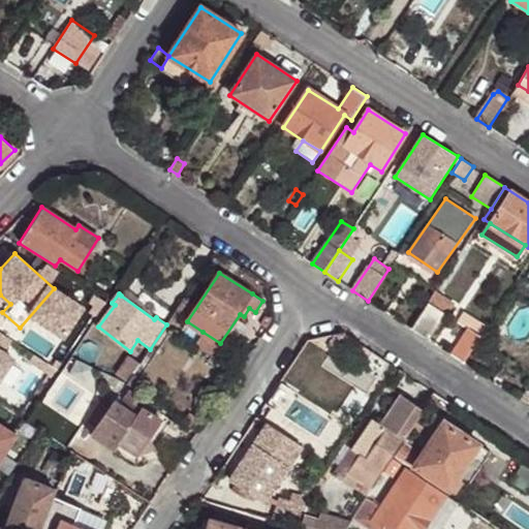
[(435,293),(412,329),(429,341),(444,315),(446,316),(454,305),(435,293)]
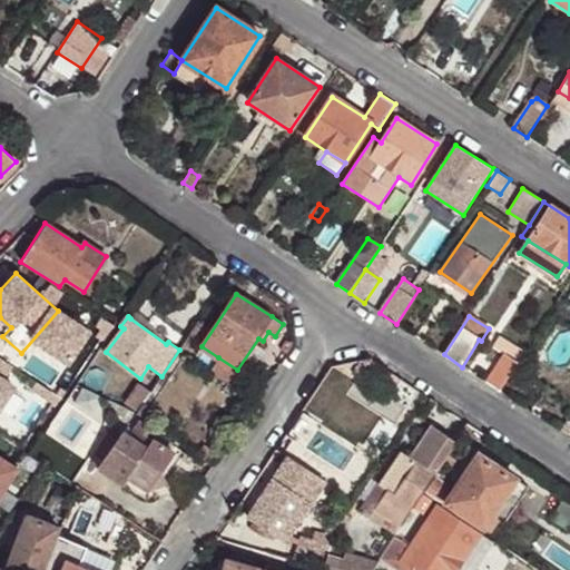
[(503,354),(484,382),(500,391),(518,364),(503,354)]
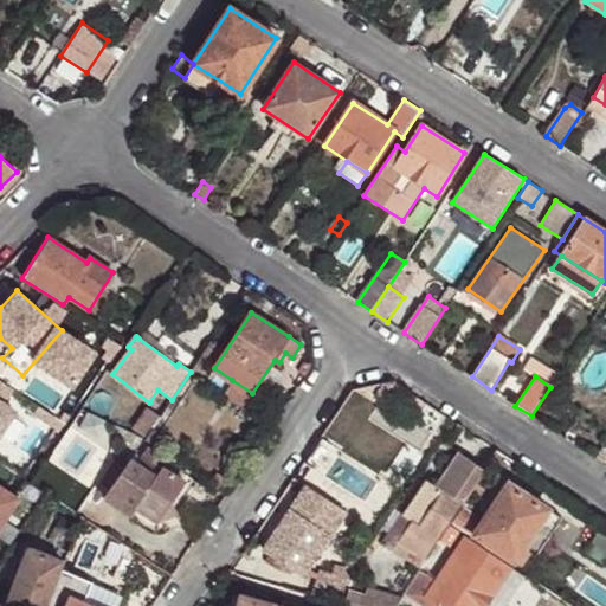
[(223,395),(243,410),(252,393),(232,380),(223,395)]
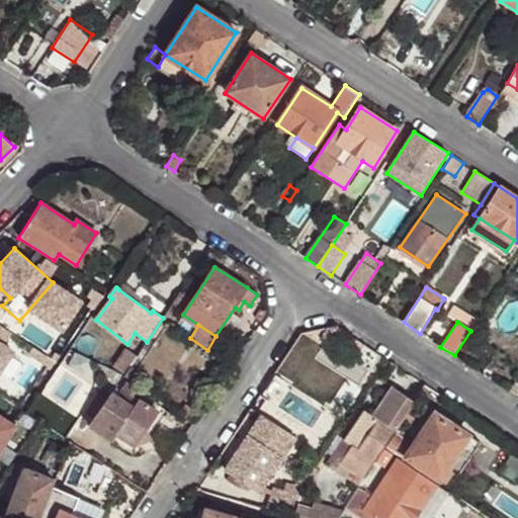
[(126,349),(120,359),(132,366),(138,356),(126,349)]
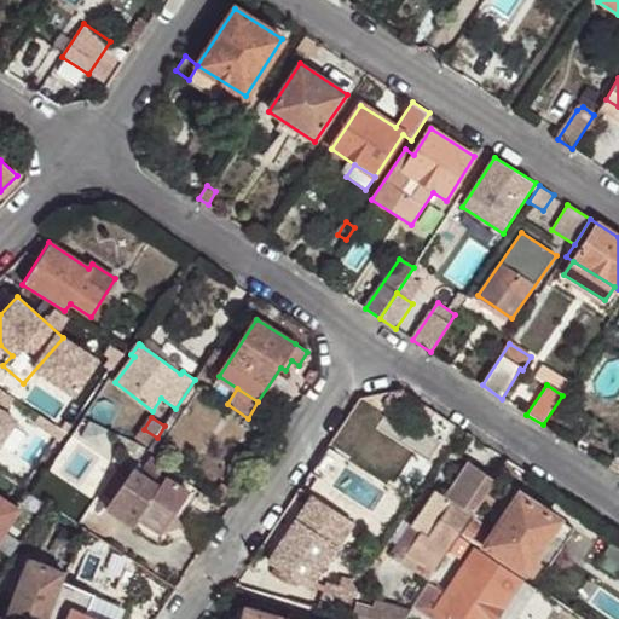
[(92,421),(82,438),(102,447),(111,433),(92,421)]
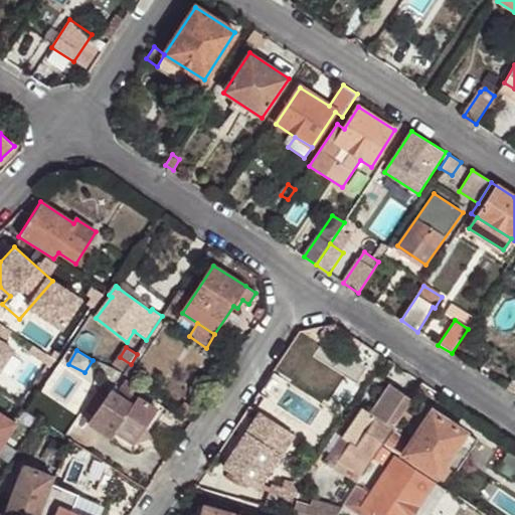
[(131,364),(121,378),(126,381),(128,382),(137,369),(131,364)]
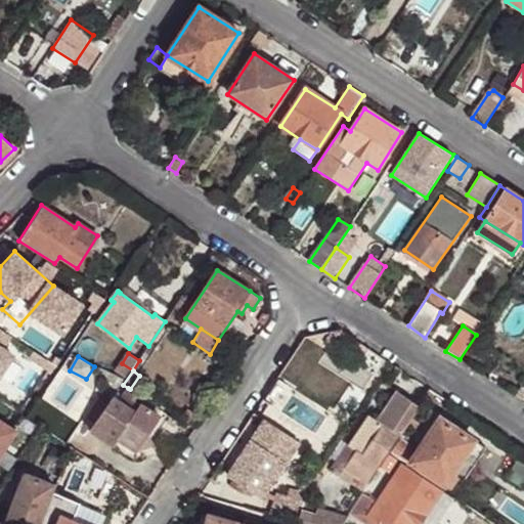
[(114,397),(94,426),(115,438),(135,451),(147,434),(160,416),(140,403),(144,397),(130,389),(128,388),(119,401),(114,397)]
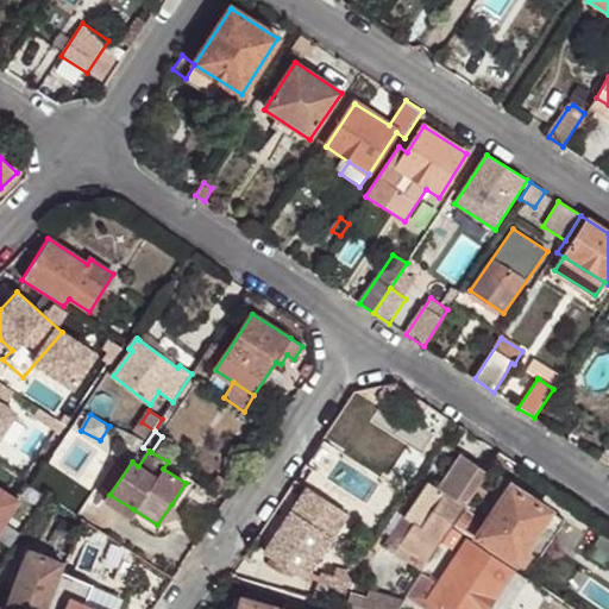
[(414,522),(399,546),(418,558),(413,567),(422,572),(451,526),(485,472),(460,454),(439,490),(431,484),(406,518),(414,522)]
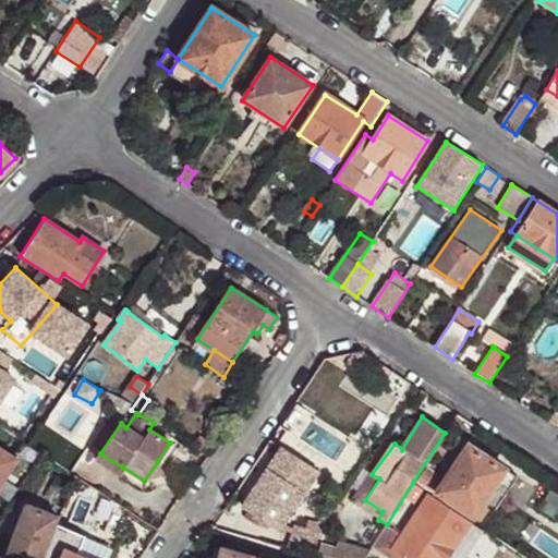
[(468,444),(445,478),(426,466),(415,482),(432,493),(434,490),(473,518),(474,514),(477,517),(480,517),(484,509),(484,508),(481,506),(505,470),(506,469),(468,444)]
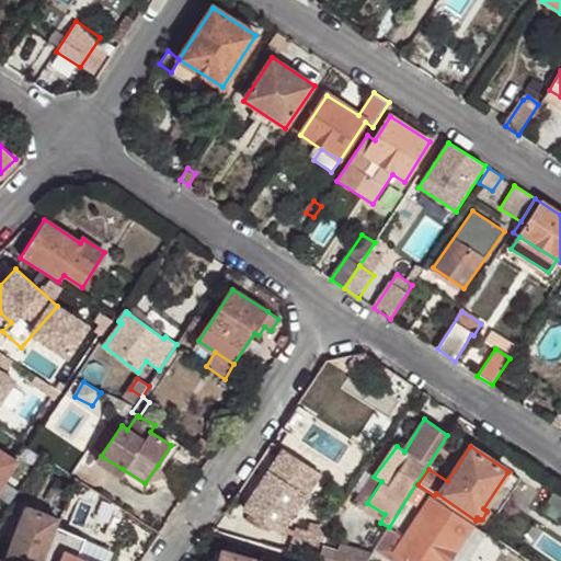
[(0,488),(18,461),(0,450),(0,488)]
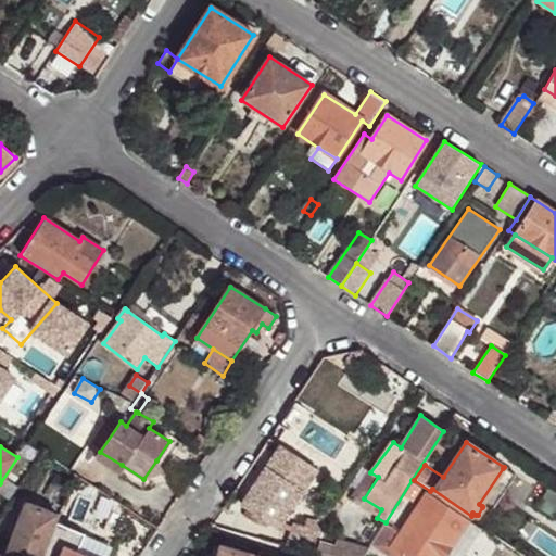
[(312,479),(317,470),(280,446),(277,452),(299,467),(298,469),(312,479)]
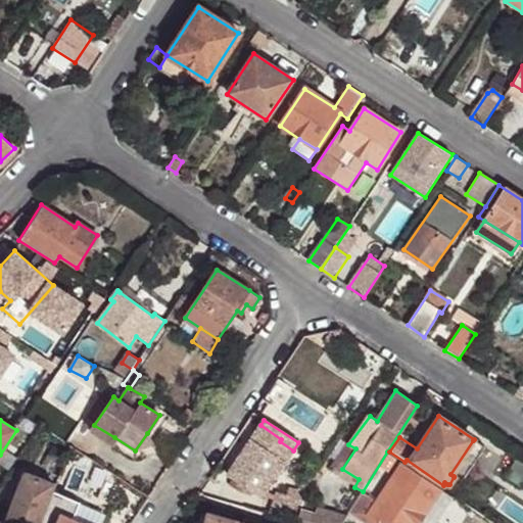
[(90,430),(110,444),(114,437),(94,425),(90,430)]
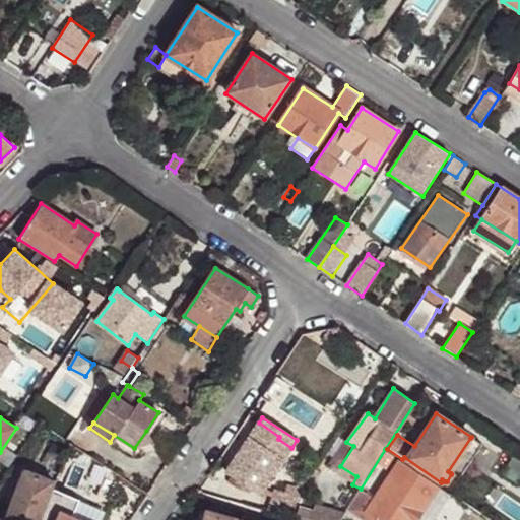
[(260,494),(291,448),(278,439),(279,437),(259,423),(225,471),(233,476),(229,482),(240,490),(247,491),(249,486),(260,494)]
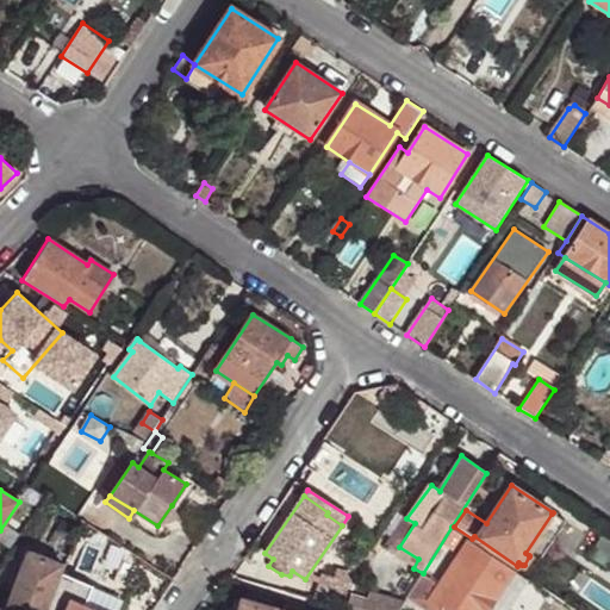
[(180,518),(172,505),(157,526),(160,527),(180,518)]
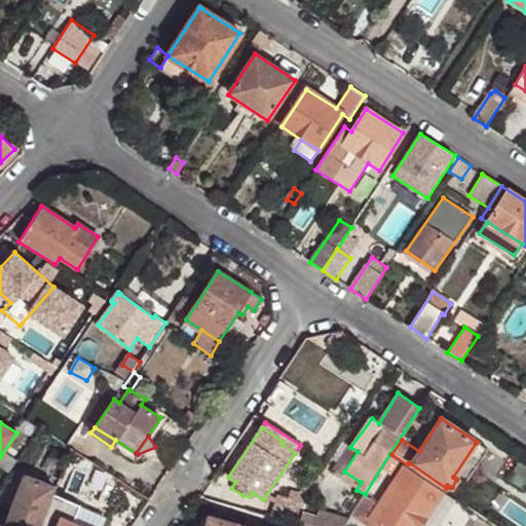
[(476,443),(453,477),(456,479),(464,483),(487,450),(476,443)]
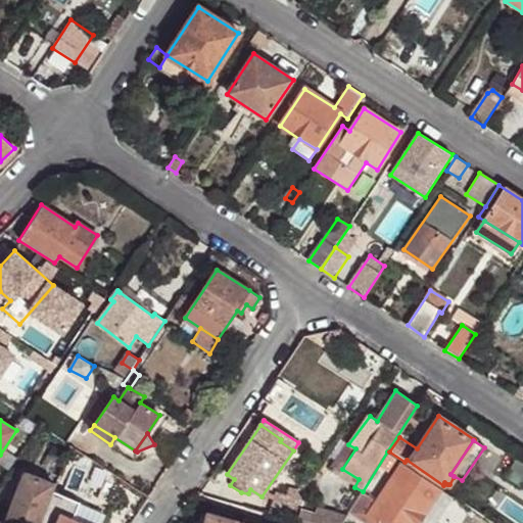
[(328,470),(338,476),(342,469),(355,448),(348,444),(346,443),(328,470)]
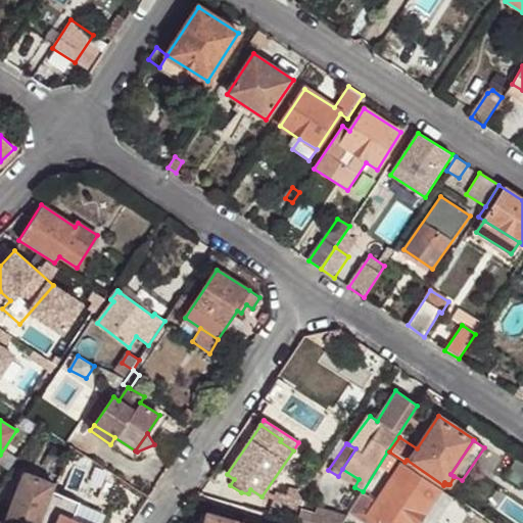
[(522,450),(522,452),(506,477),(522,488),(522,487),(522,450)]
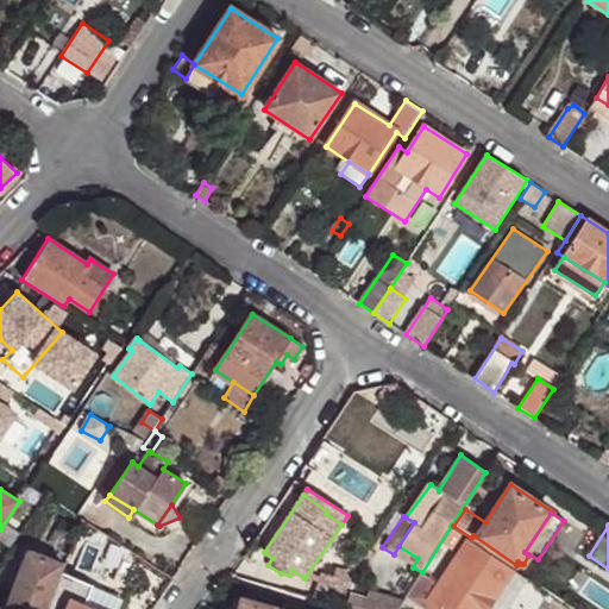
[(452,528),(441,544),(452,551),(463,535),(452,528)]
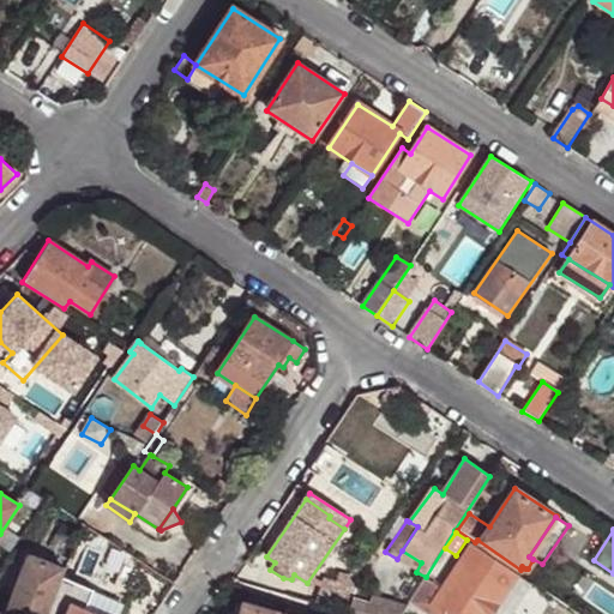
[(471,543),(441,588),(426,577),(410,601),(420,607),(428,613),(492,613),(517,576),(517,575),(471,543)]
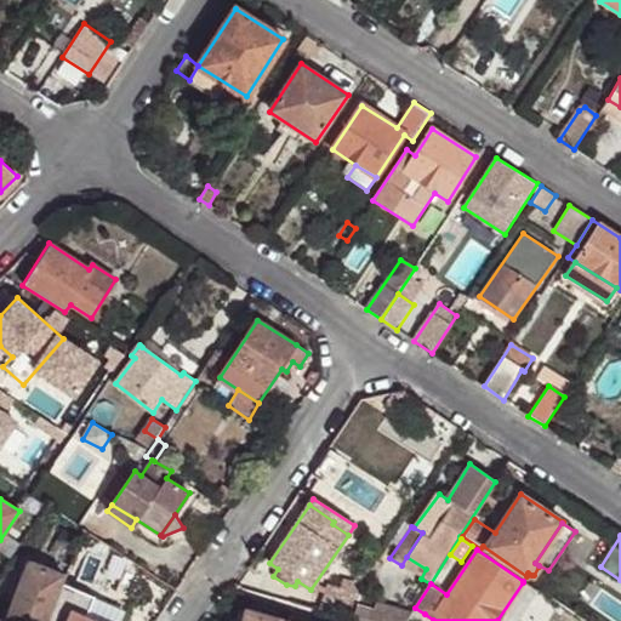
[(402,565),(421,579),(426,569),(406,557),(402,565)]
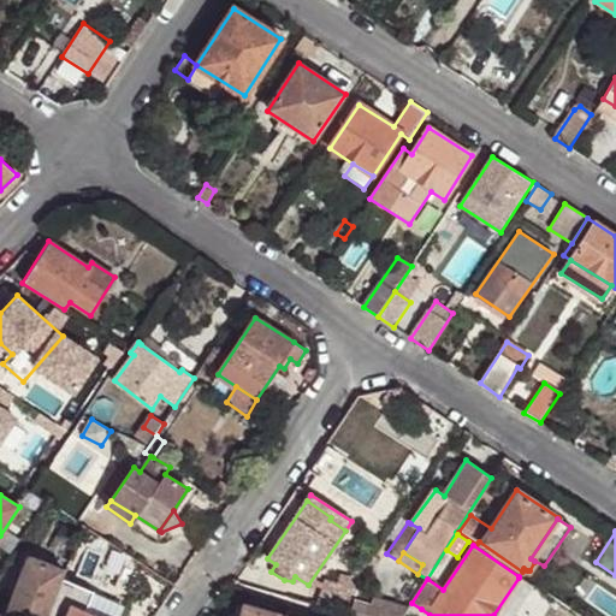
[(64,570),(28,556),(4,615),(100,615),(86,610),(93,590),(61,576),(64,570)]
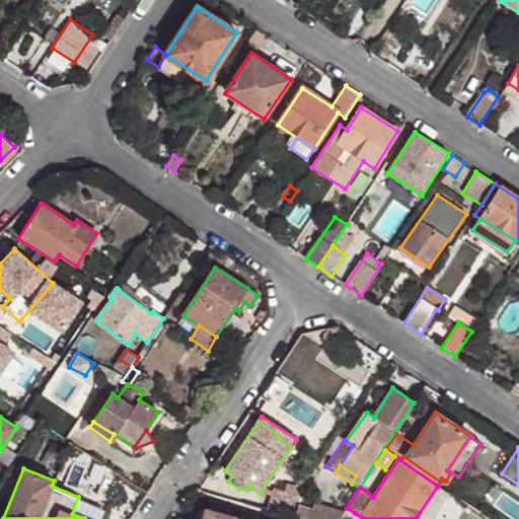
[(275,489),(269,510),(292,517),(297,504),(311,513),(311,504),(308,498),(302,493),(305,488),(297,485),(294,494),(275,489)]
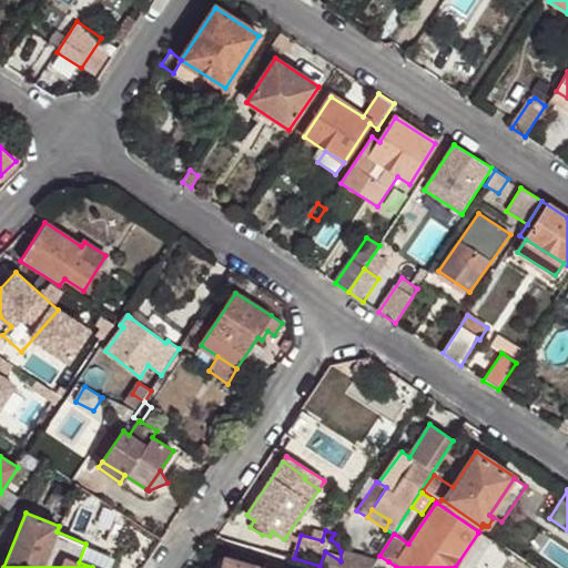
[(455,567),(472,567),(490,540),(478,533),(455,567)]
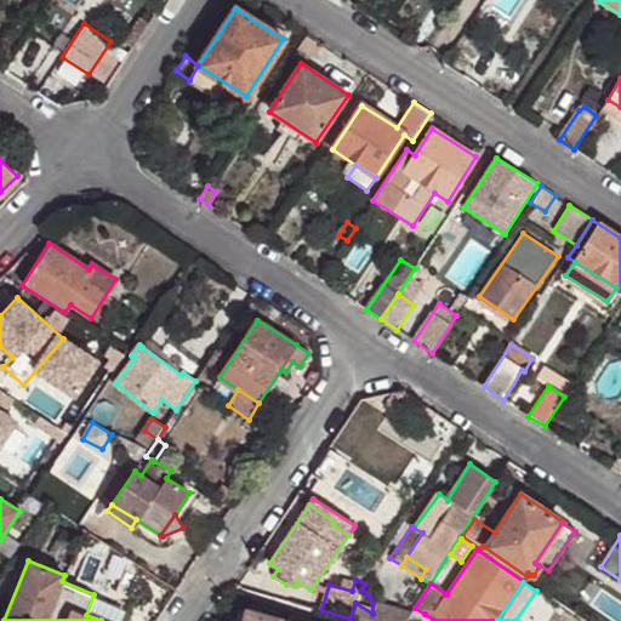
[(412,605),(405,616),(415,620),(419,620),(425,614),(415,608),(412,605)]
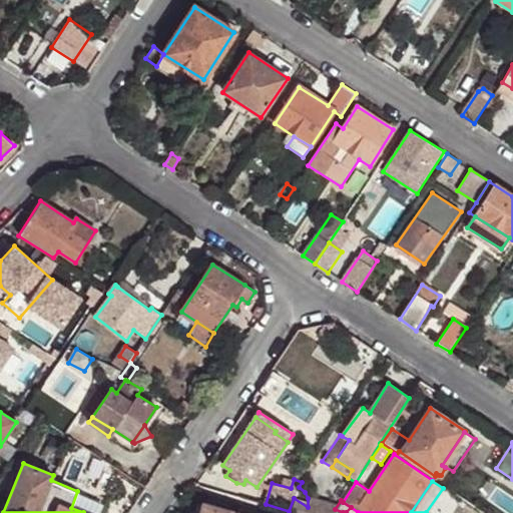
[(199,512),(236,512),(237,512),(202,502),(199,512)]
